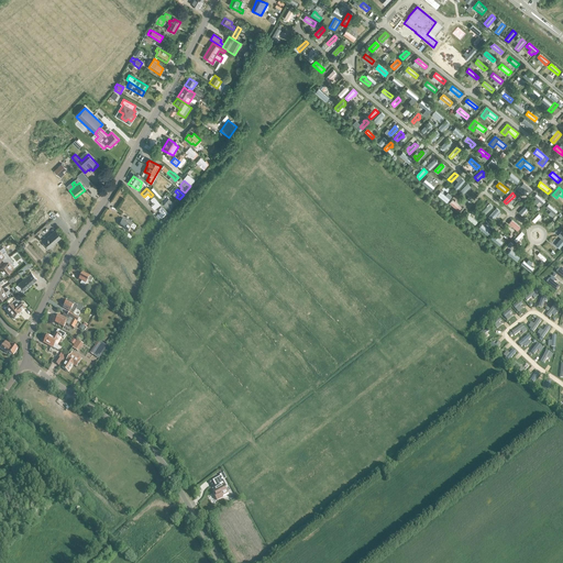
[(166,201),(163,205),(169,210),(175,205),(172,201),(169,203),(166,201)]
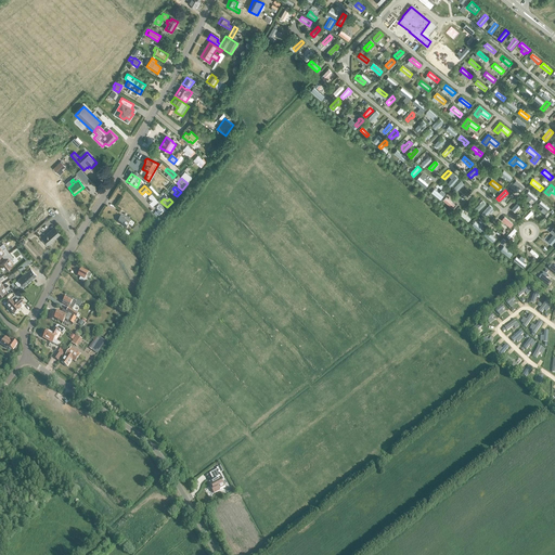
[(482,201),(476,208),(478,210),(486,203),(482,201)]
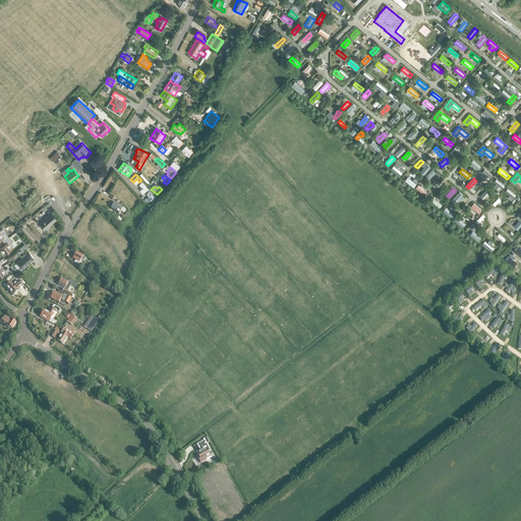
[(487,188),(481,195),(483,198),(487,194),(488,195),(490,193),(489,192),(490,191),(487,188)]
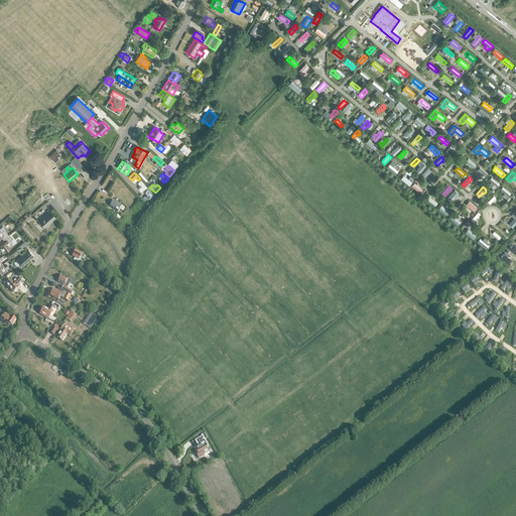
[(511,195),(503,187),(500,190),(505,195),(503,197),(506,200),(508,198),(511,195)]
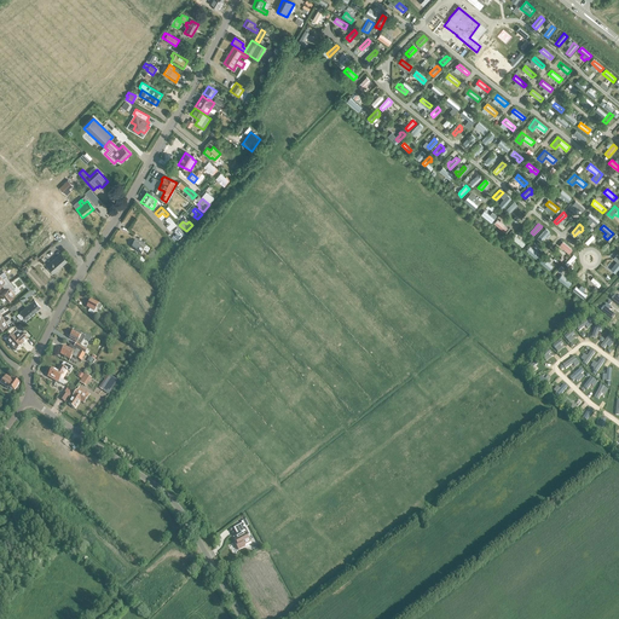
[(185,235),(179,227),(175,231),(178,233),(173,238),(178,242),(185,235)]
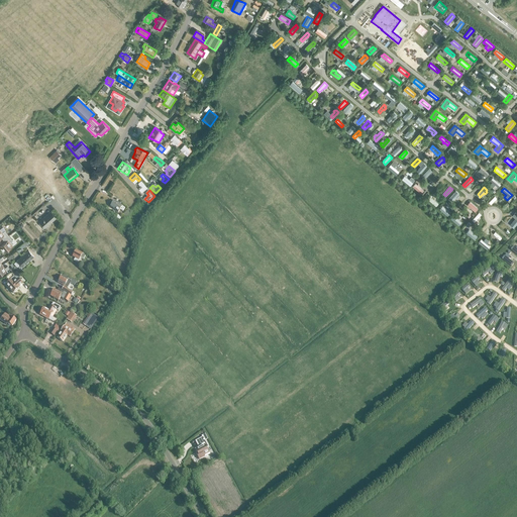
[(495,196),(489,202),(491,204),(497,198),(495,196)]
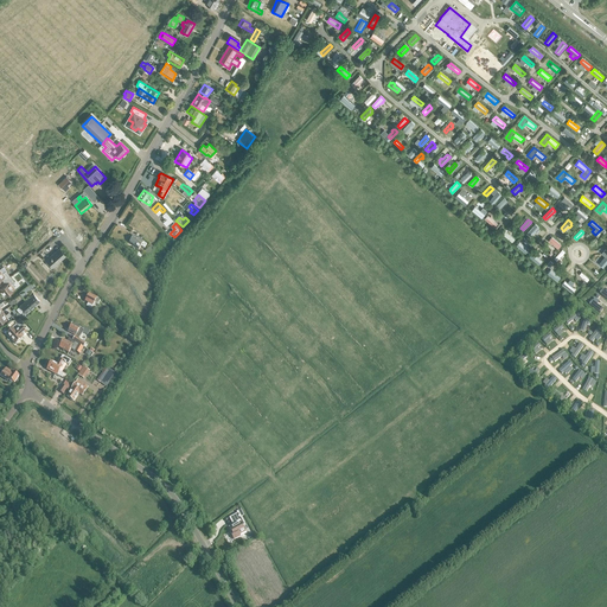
[(141,247),(144,249),(147,246),(134,236),(129,243),(139,249),(141,247)]
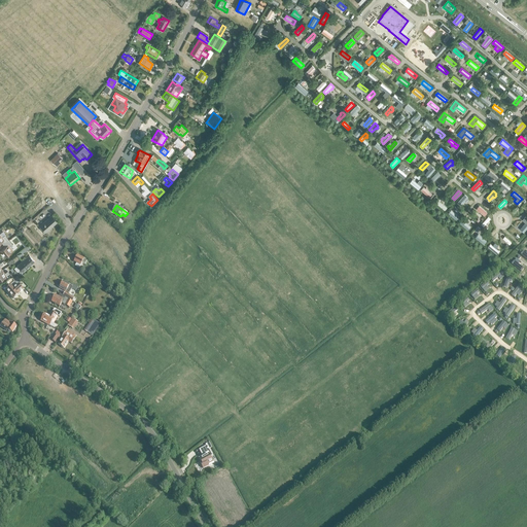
[(473,210),(481,216),(483,214),(476,208),(473,210)]
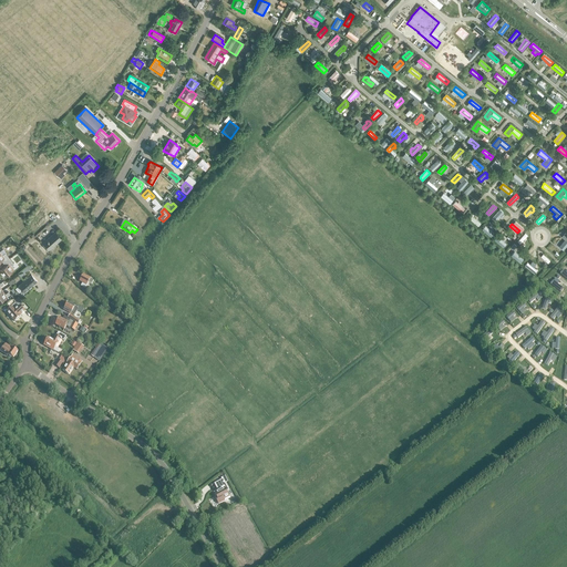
[(43,243),(50,249),(59,241),(62,238),(57,232),(43,243)]
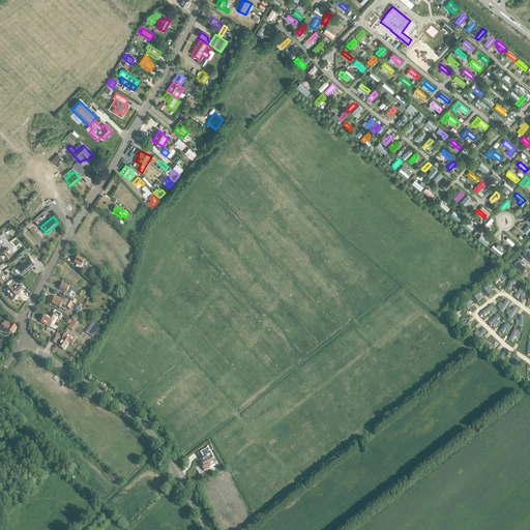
[(490,218),(483,226),(486,228),(493,221),(490,218)]
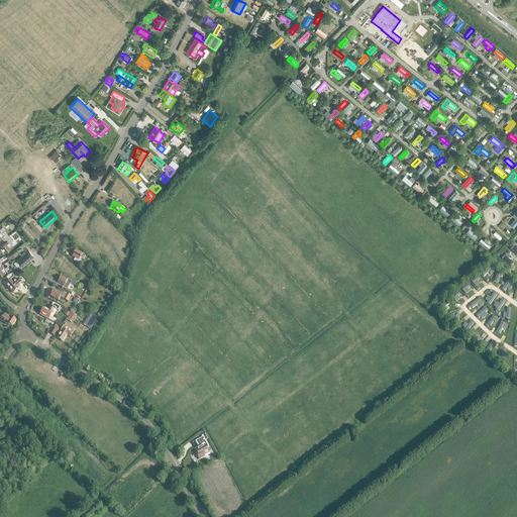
[(463,229),(472,235),(474,232),(466,226),(463,229)]
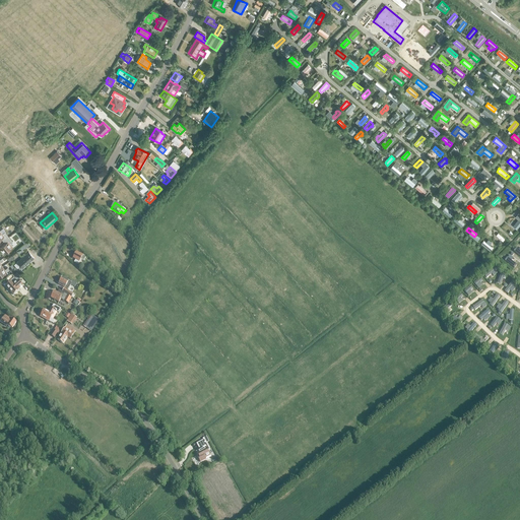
[(9,237),(5,232),(2,234),(0,230),(0,239),(2,238),(4,241),(9,237)]
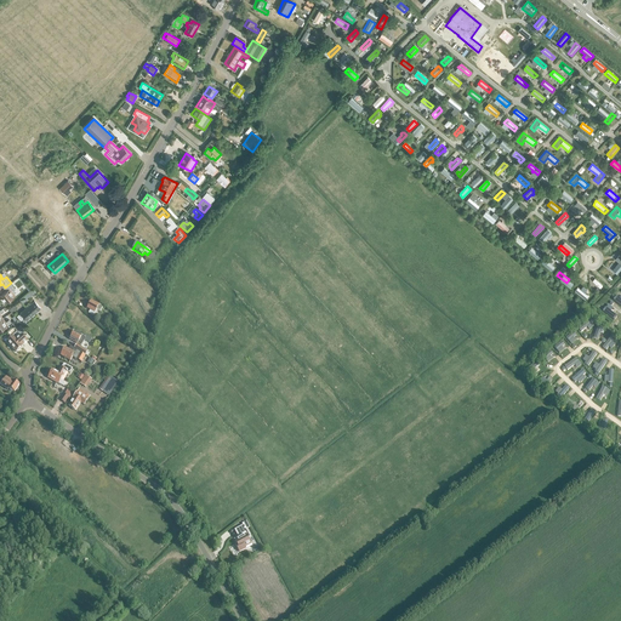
[(12,291),(16,289),(11,283),(5,288),(7,290),(0,295),(3,297),(1,298),(4,301),(5,301),(5,302),(15,295),(12,291)]
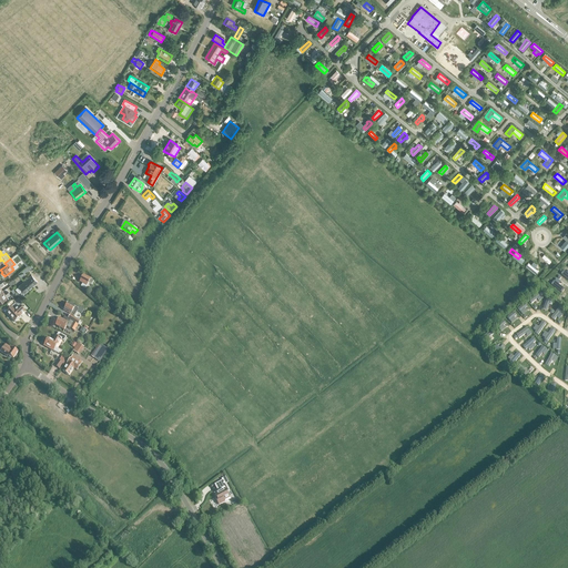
[(18,274),(21,277),(33,266),(30,264),(18,274)]
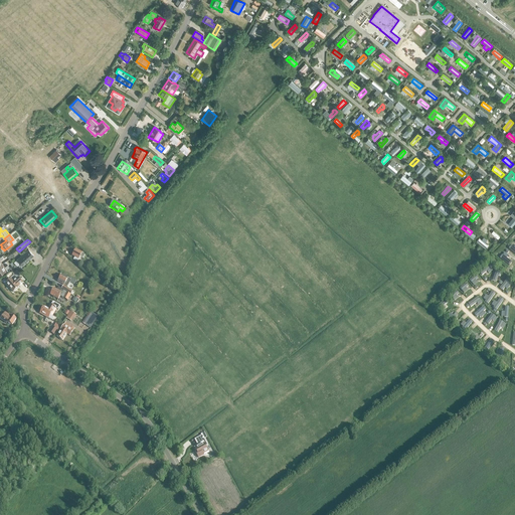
[(480,243),(488,249),(490,246),(486,242),(485,241),(484,241),(483,240),(480,243)]
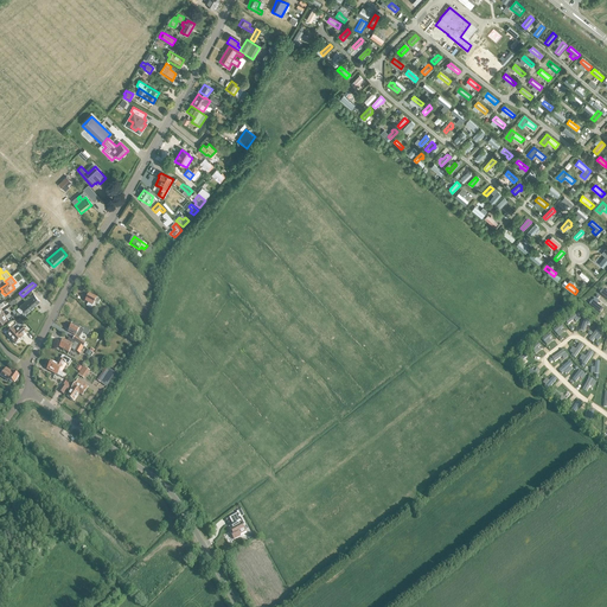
[(95,302),(97,305),(100,300),(97,299),(97,298),(89,293),(84,301),(88,304),(85,306),(94,311),(96,307),(93,306),(95,302)]
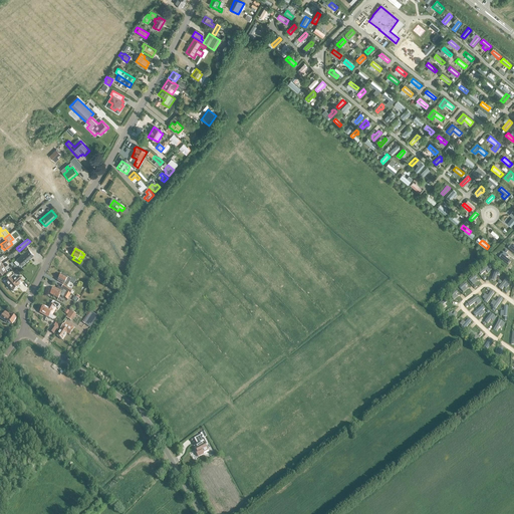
[(20,262),(22,265),(34,255),(28,249),(14,261),(17,265),(20,262)]
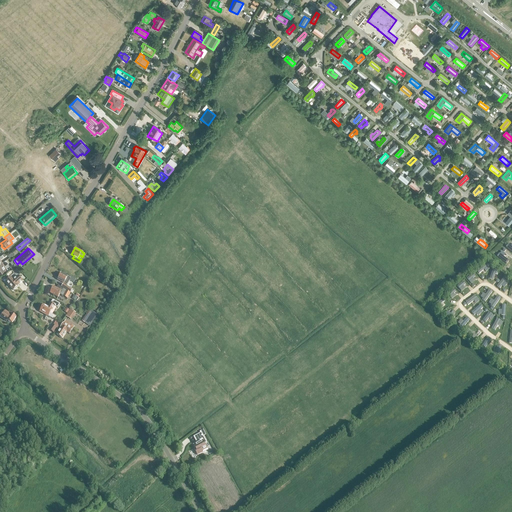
[(499,253),(497,256),(506,263),(509,260),(503,256),(505,253),(501,251),(499,253)]
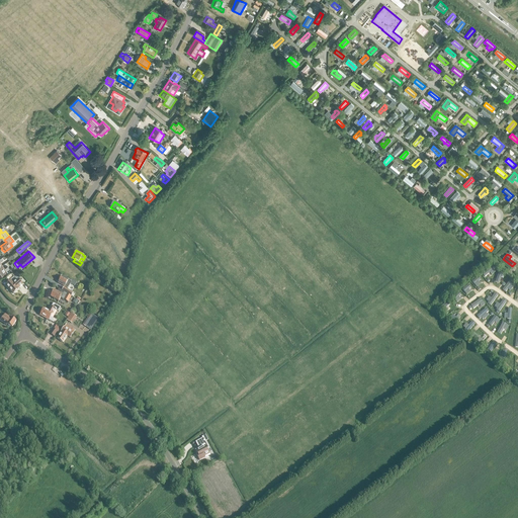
[(2,265),(0,266),(0,275),(9,269),(7,266),(5,268),(2,265)]
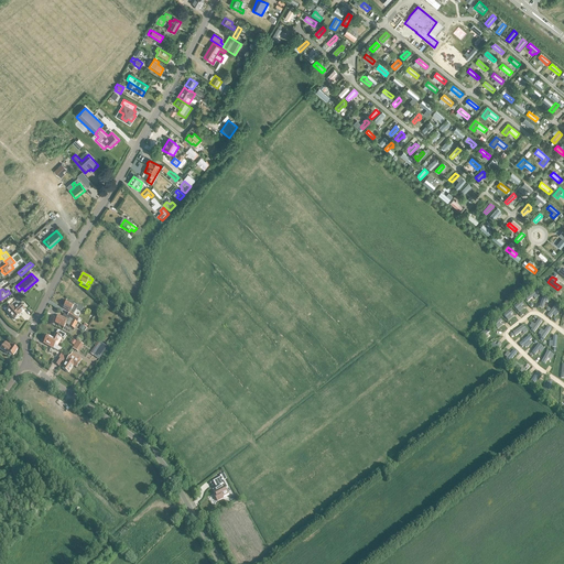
[(78,305),(77,307),(66,301),(63,308),(73,314),(76,308),(80,312),(83,308),(78,305)]
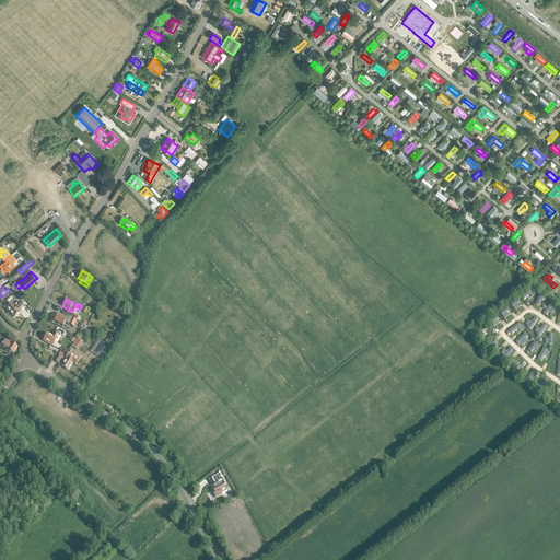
[(12,304),(7,308),(14,318),(15,317),(15,318),(19,316),(18,315),(20,313),(24,308),(20,302),(14,306),(12,304)]
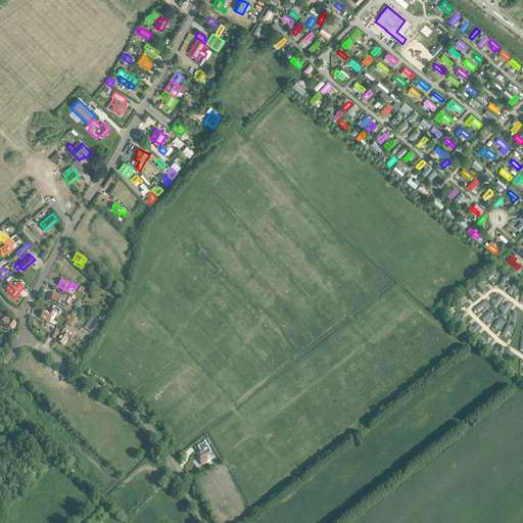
[(68,305),(72,299),(59,292),(57,295),(54,293),(50,300),(58,304),(60,301),(63,303),(64,303),(68,305)]
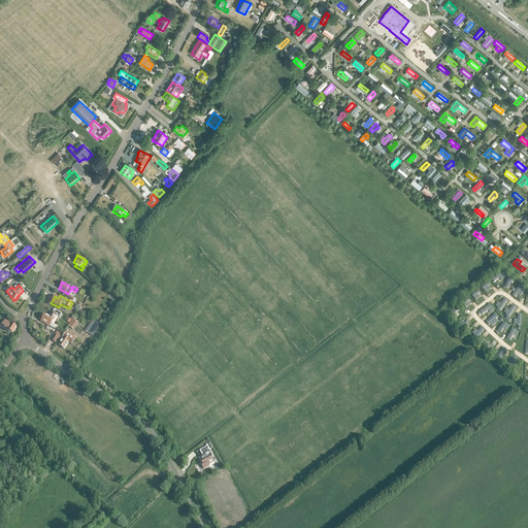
[(43,320),(42,323),(50,327),(54,329),(56,326),(52,324),(56,316),(52,312),(50,318),(44,315),(42,319),(43,320)]
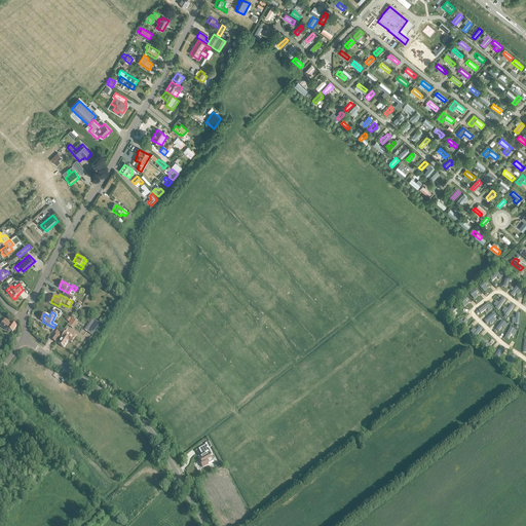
[(73,318),(68,326),(71,328),(76,321),(73,318)]
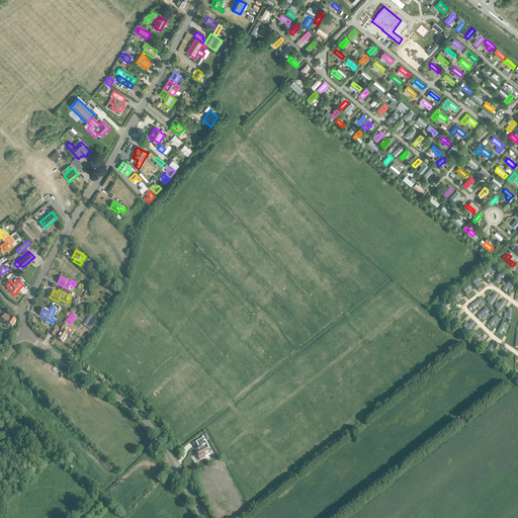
[(4,316),(0,321),(6,325),(8,324),(12,327),(16,321),(10,317),(9,317),(5,315),(4,316)]
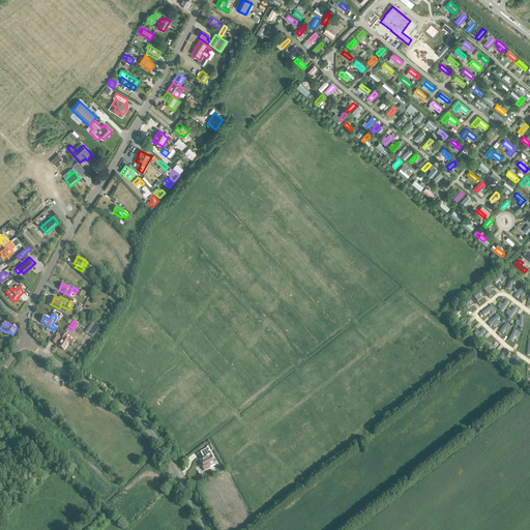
[(62,340),(58,346),(64,350),(68,344),(71,346),(76,341),(72,340),(75,336),(67,332),(62,340)]
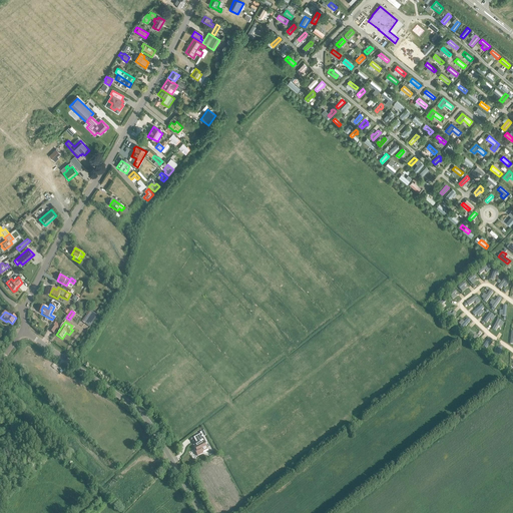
[(57,329),(61,325),(58,323),(56,327),(53,325),(48,332),(53,335),(57,329)]
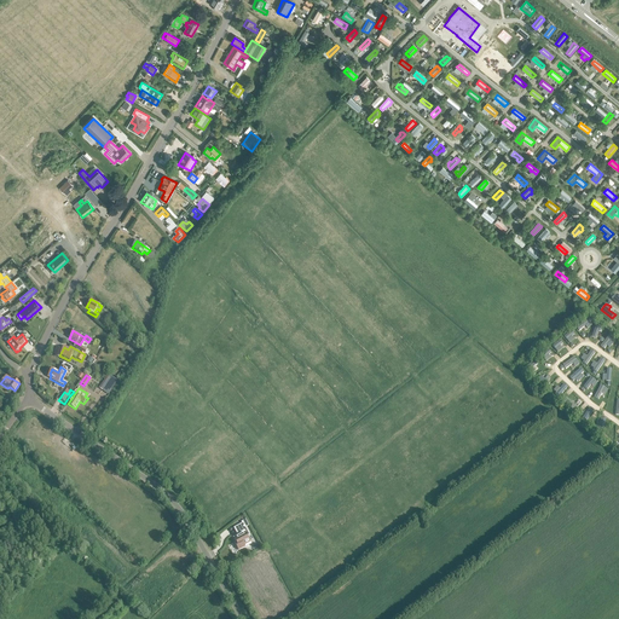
[(235,543),(238,551),(252,544),(248,537),(250,536),(243,524),(233,528),(237,536),(233,538),(236,542),(235,543)]
